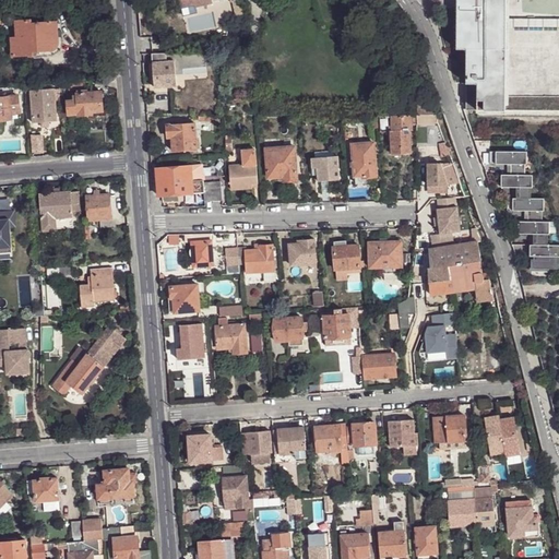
[(460,0),(460,47),(470,48),(470,82),(480,82),(480,109),(480,117),(558,118),(558,28),(509,27),(509,19),(509,0),(460,0)]
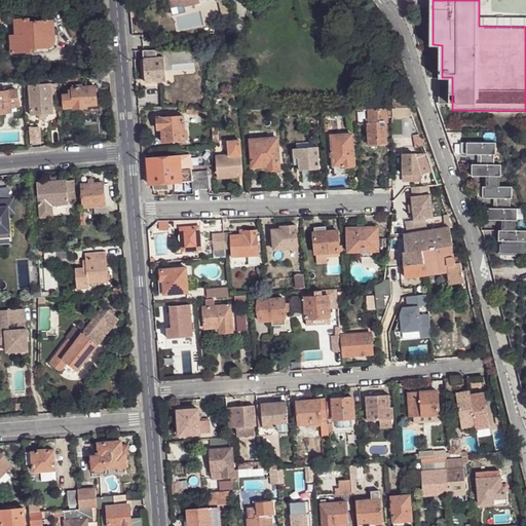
[(525,17),(479,17),(479,26),(525,27),(525,17)]
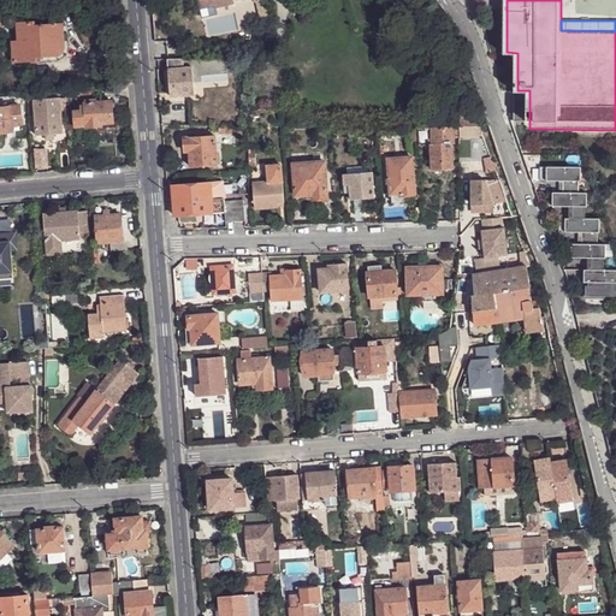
[(64,45),(63,25),(61,23),(34,25),(34,22),(17,23),(18,41),(12,41),(13,63),(35,61),(35,63),(37,61),(36,57),(57,55),(59,55),(61,54),(63,53),(64,49),(64,47),(64,45)]
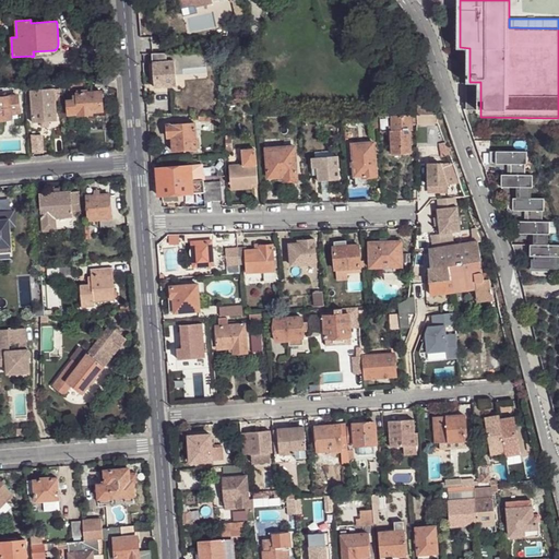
[(62,40),(58,40),(58,43),(58,45),(57,48),(56,49),(54,50),(51,50),(51,55),(54,55),(56,54),(58,52),(59,50),(61,48),(61,46),(62,44),(62,40)]
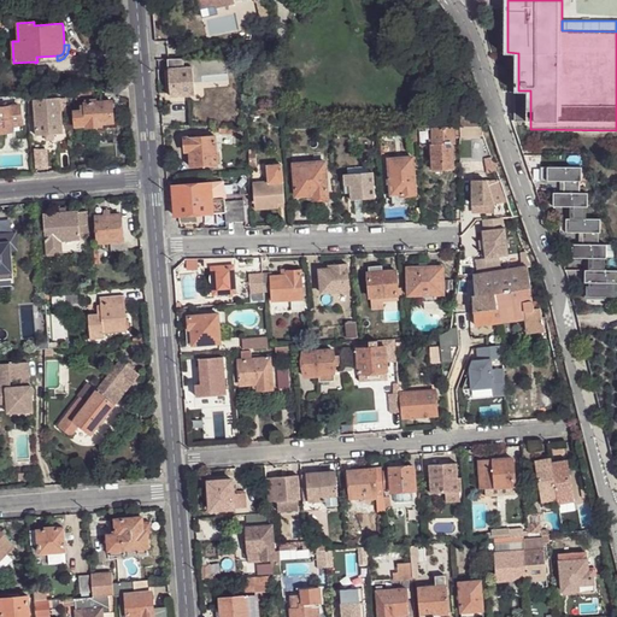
[(183,59),(168,60),(170,97),(195,94),(194,82),(203,82),(203,76),(228,75),(227,58),(203,59),(195,59),(183,59)]
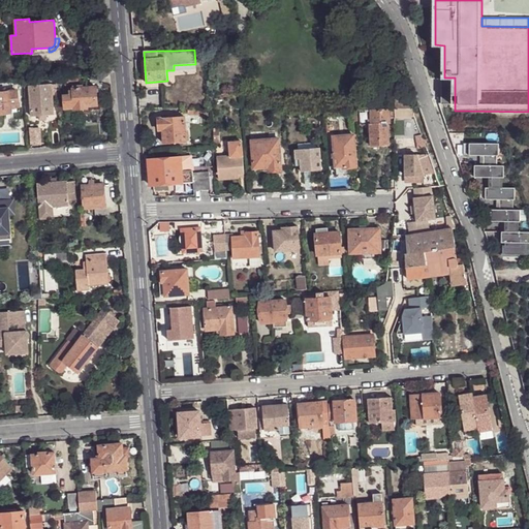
[(80,76),(67,78),(68,84),(68,86),(81,85),(80,76)]
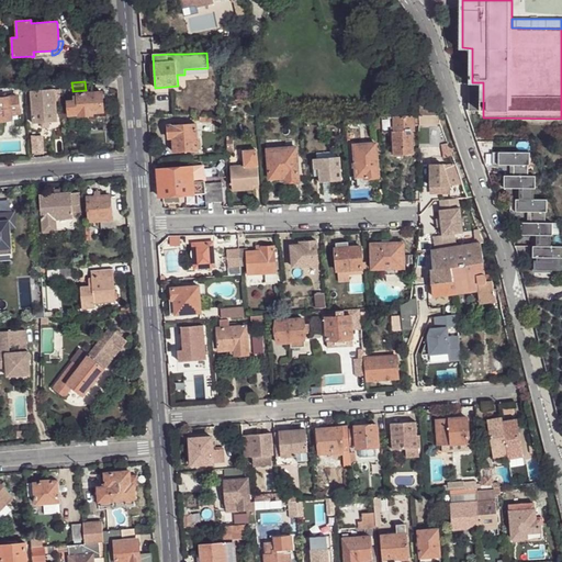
[(483,82),(472,82),(472,110),(483,110),(483,82)]
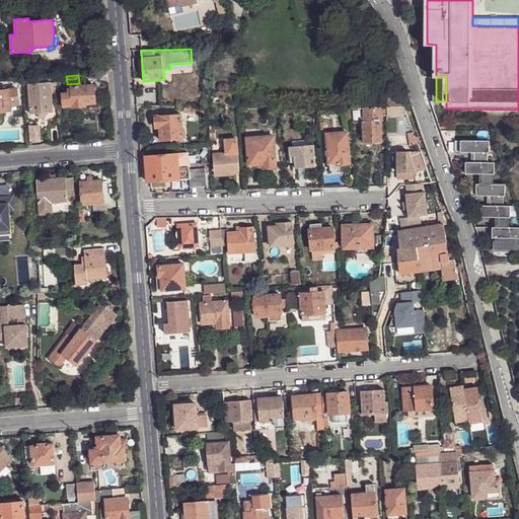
[(28,86),(29,93),(51,91),(50,85),(28,86)]
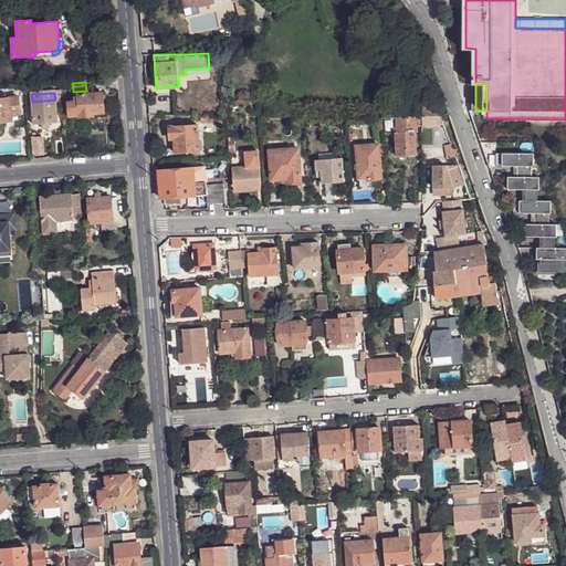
[(103,93),(77,95),(77,97),(74,98),(75,102),(69,103),(69,117),(80,116),(80,117),(93,116),(93,113),(104,112),(103,93)]
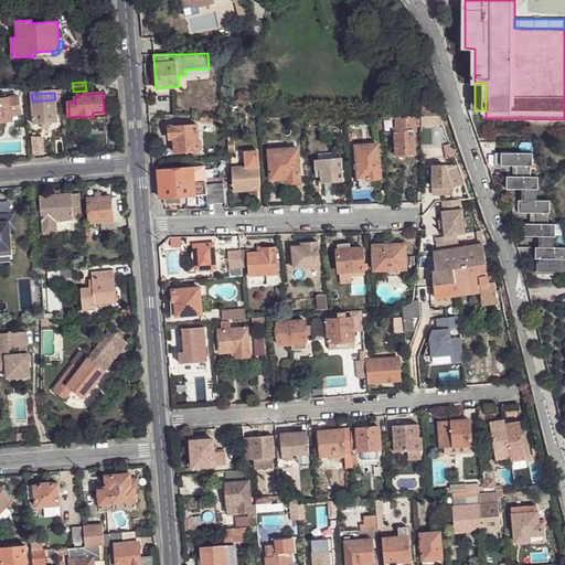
[(0,98),(0,121),(7,121),(7,119),(6,115),(11,115),(20,113),(18,97),(0,98)]
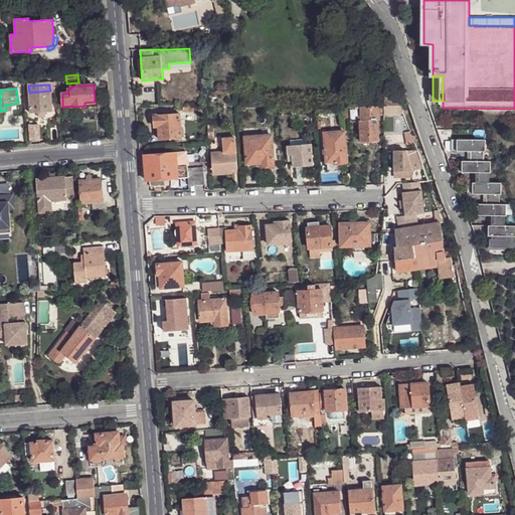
[(50,91),(29,93),(31,114),(38,113),(46,113),(52,112),(50,91)]
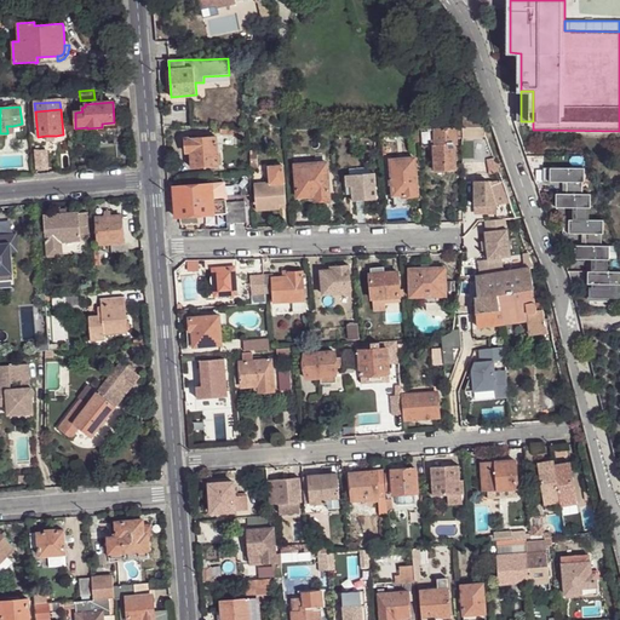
[(461,125),(463,139),(482,138),(481,122),(461,125)]
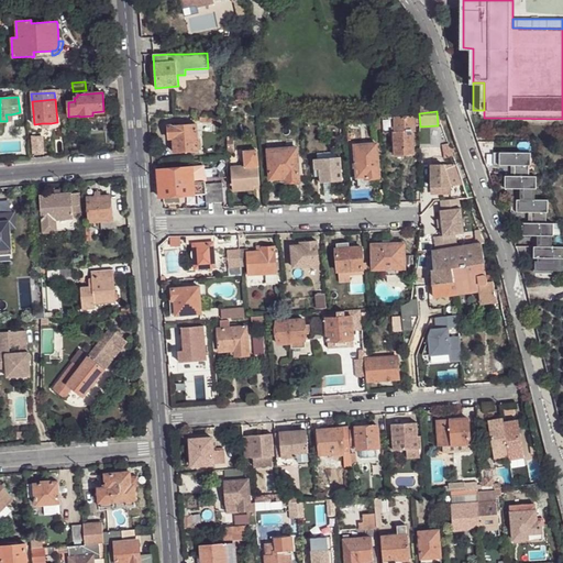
[(221,125),(221,117),(200,116),(200,122),(213,123),(213,125),(221,125)]
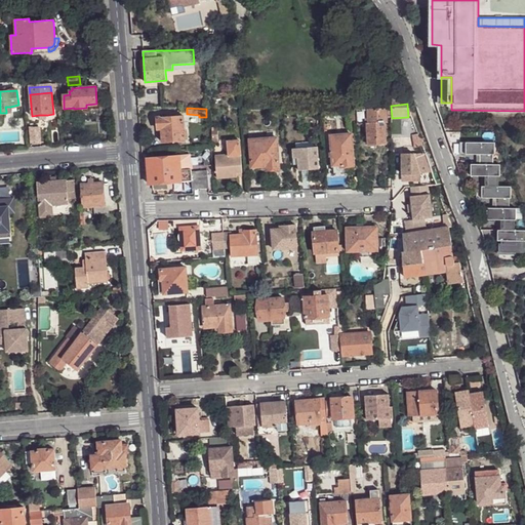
[(355,120),(355,124),(367,124),(368,145),(386,144),(385,123),(388,122),(387,109),(355,110),(354,112),(355,120)]
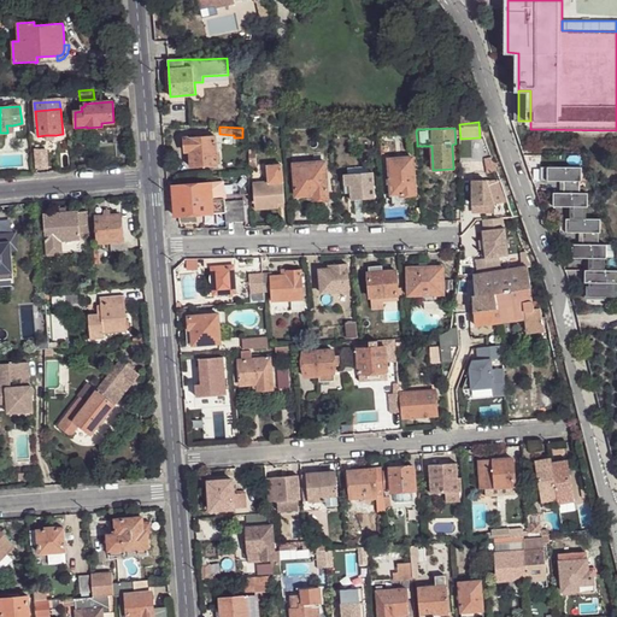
[(409,141),(417,141),(416,131),(407,131),(409,141)]
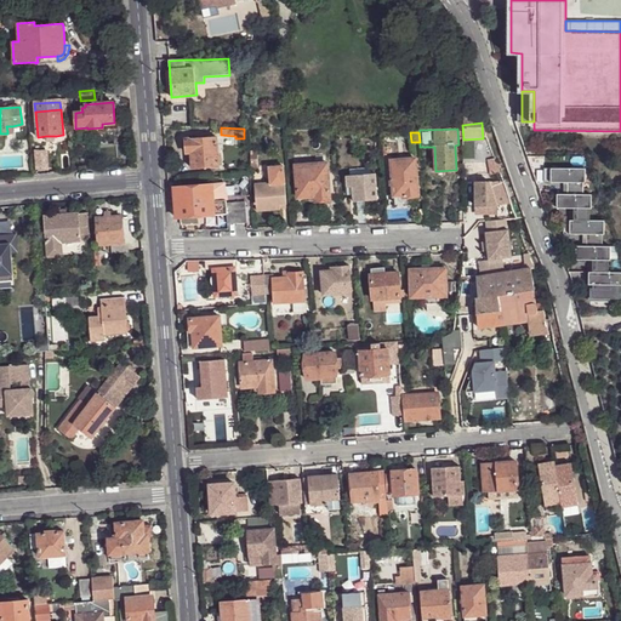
[(216,136),(186,138),(187,153),(191,152),(192,169),(218,166),(216,136)]
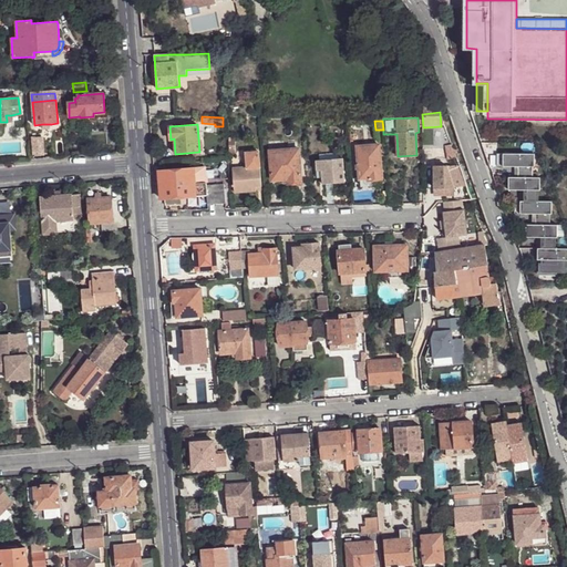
[(43,137),(32,137),(33,154),(44,153),(43,137)]
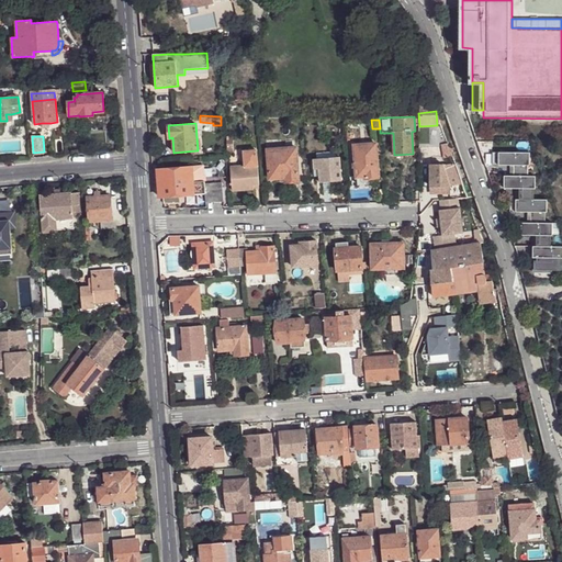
[(353,146),(357,177),(358,184),(366,184),(366,179),(378,178),(375,144),(353,146)]
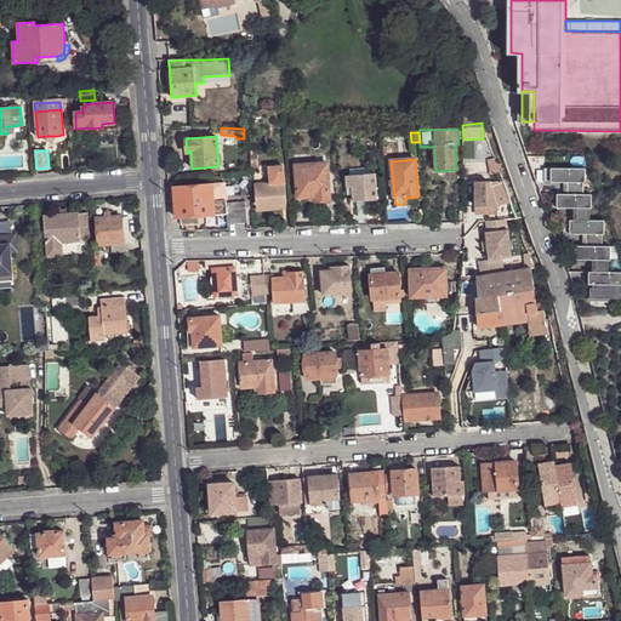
[(295,166),(298,198),(315,197),(315,201),(330,200),(328,163),(295,166)]
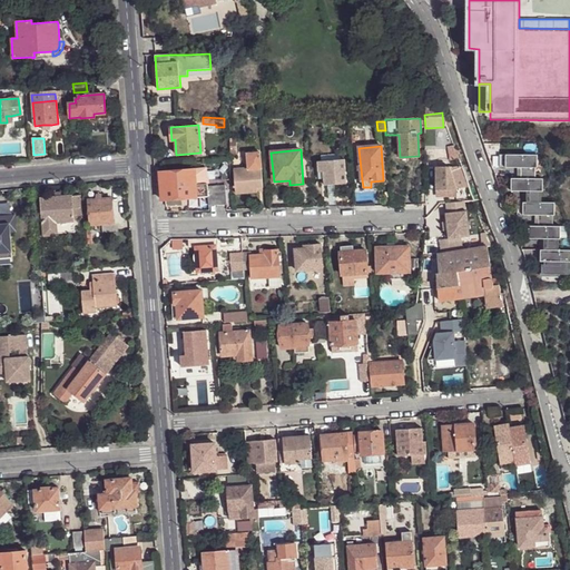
[(249,169),(262,168),(261,153),(248,154),(249,168),(249,169)]
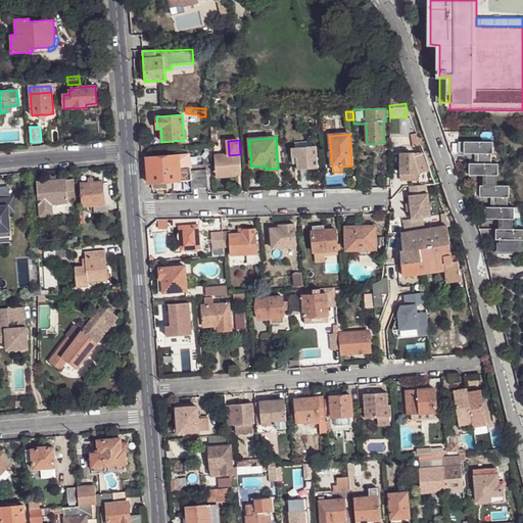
[(493,142),(460,141),(460,153),(478,154),(492,154),(493,154),(493,142)]
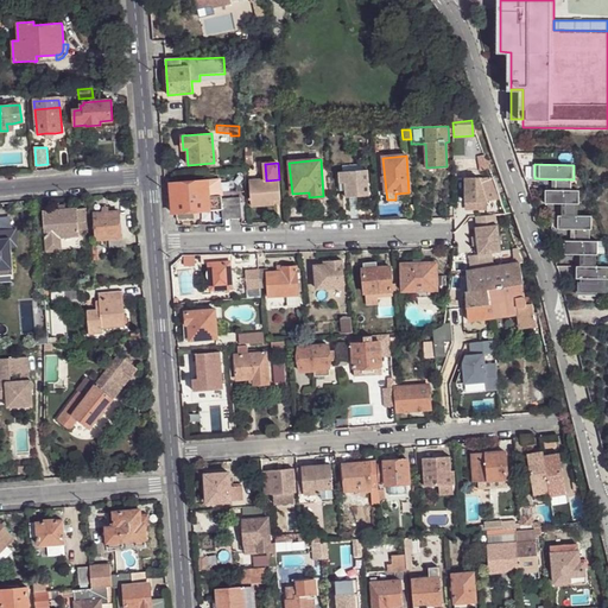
[(367,170),(339,172),(340,183),(346,183),(347,198),(369,196),(367,170)]
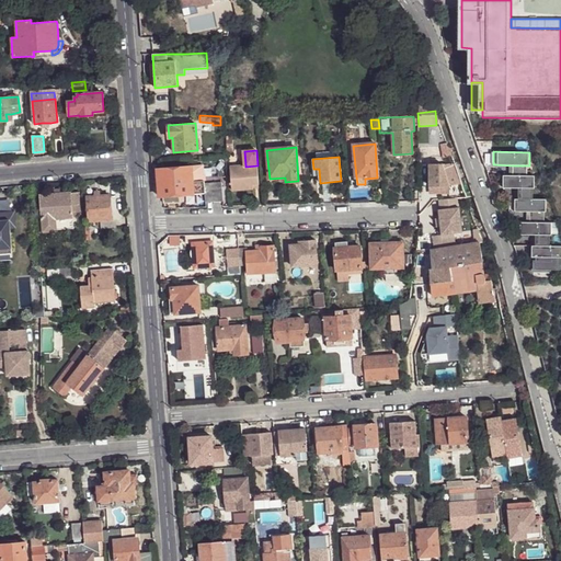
[(430,164),(430,186),(448,186),(460,185),(451,164),(442,164),(430,164)]
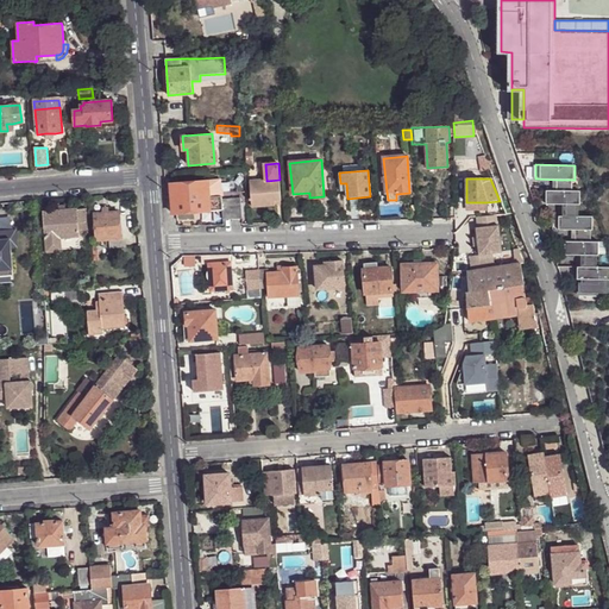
[(281,200),(280,180),(267,181),(267,180),(250,181),(252,207),(276,205),(276,200),(281,200)]
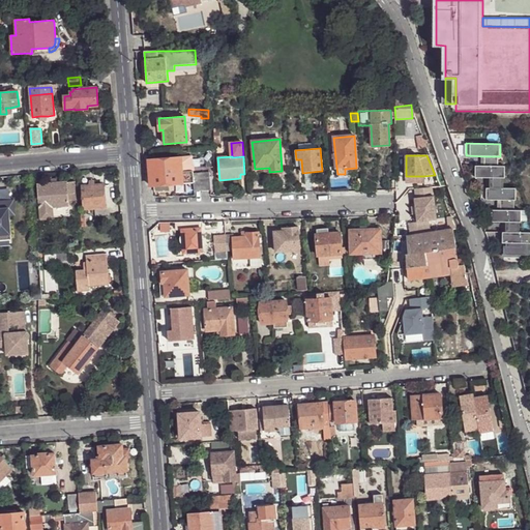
[(499,156),(484,156),(484,167),(499,167),(499,156)]
